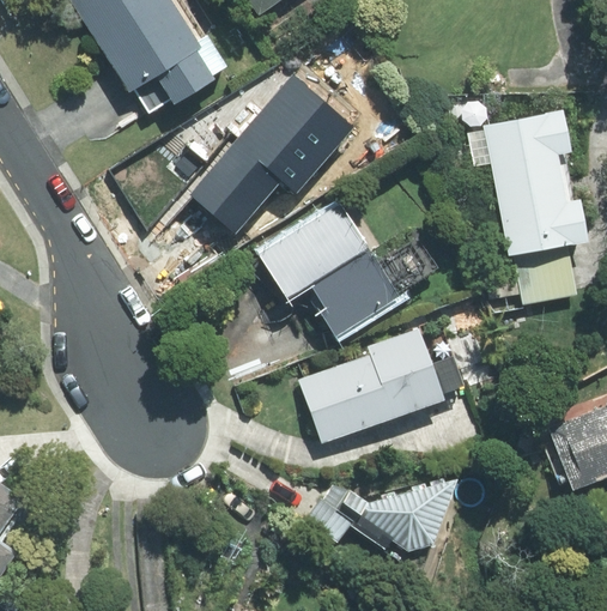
[(149,115),(211,79),(210,76),(229,64),(211,31),(190,42),(167,0),(73,0),(127,94),(134,90),(149,115)]
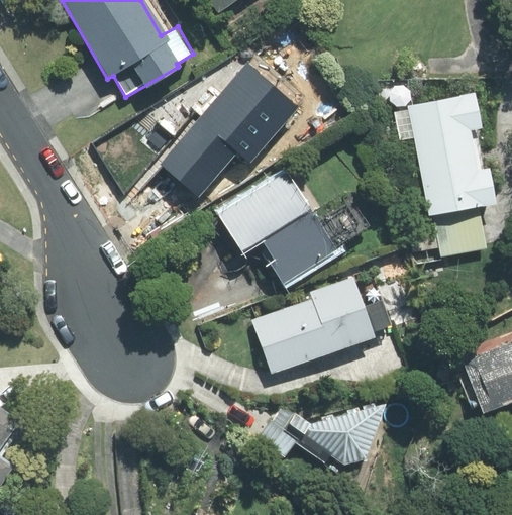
[(211,0),(218,9),(230,0),(211,0)]
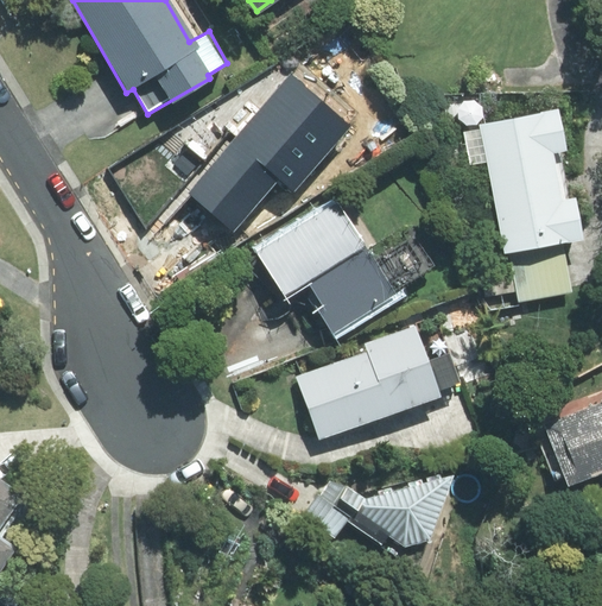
[(344,101),(298,62),(184,199),(232,237),(344,101)]
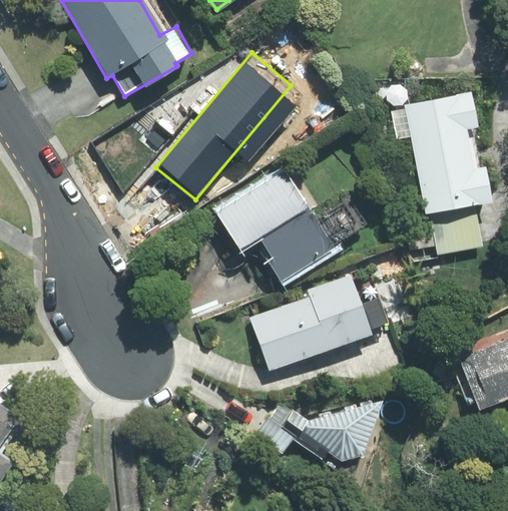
[(408,139),(429,256),(486,245),(479,204),(492,202),(472,93),(391,108),(397,141),(408,139)]
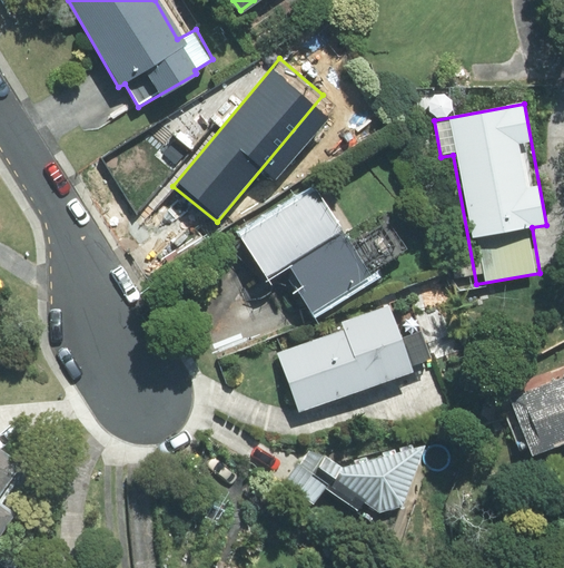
[(307,314),(403,250),(382,219),(346,244),(309,191),(235,242),(261,281),(280,267),(295,289),(292,291),(307,314)]
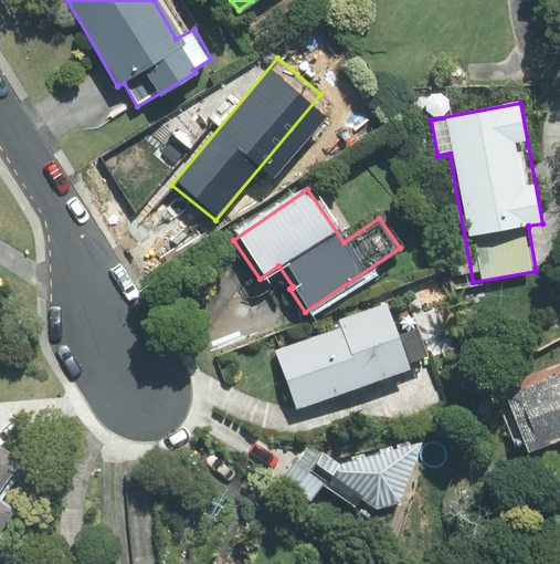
[(336,329),(274,348),(294,408),(407,371),(404,364),(429,356),(409,295),(334,321),(336,329)]
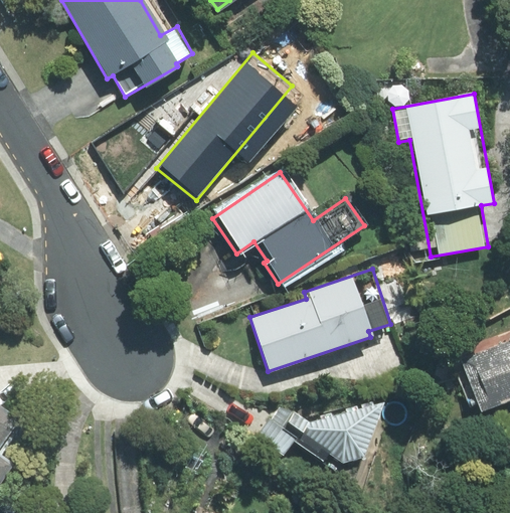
[(509,334),(458,356),(482,413),(509,400),(509,334)]
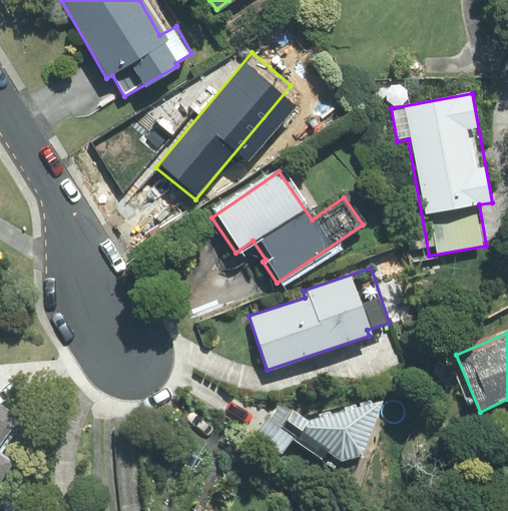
[(365,443),(380,401),(329,383),(318,412),(303,398),(283,418),(299,435),(297,439),(334,461),(357,458),(359,458),(365,443)]
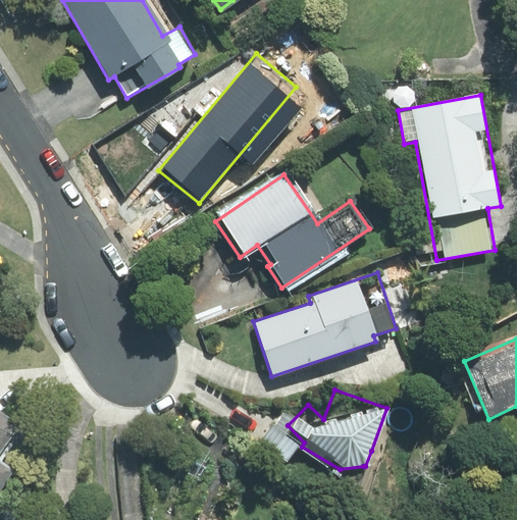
[(0,462),(0,450),(18,422),(0,410),(0,484),(10,469),(0,462)]
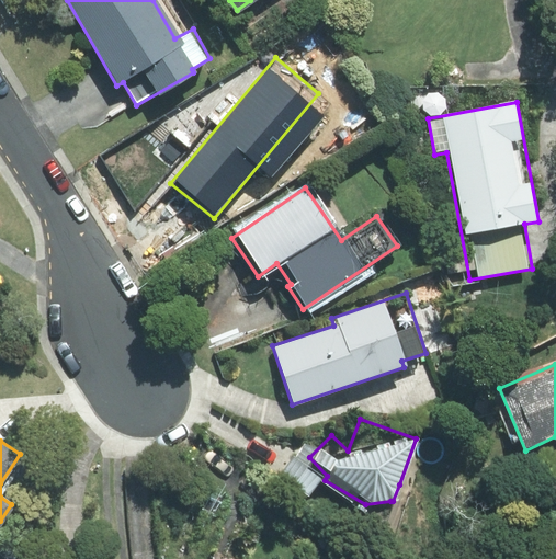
All buildings are outlined.
